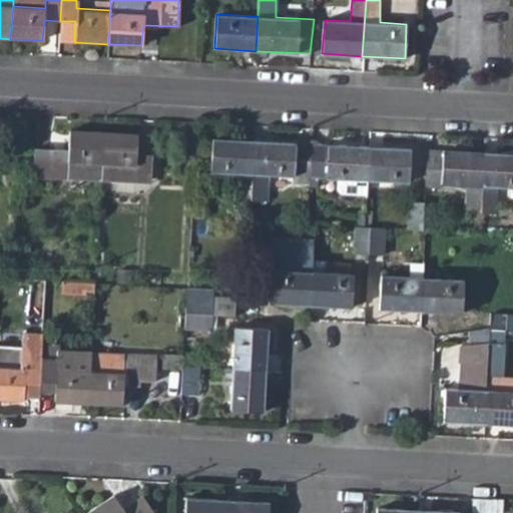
[(70,151),(34,148),(33,178),(100,182),(103,132),(70,131),(70,151)]
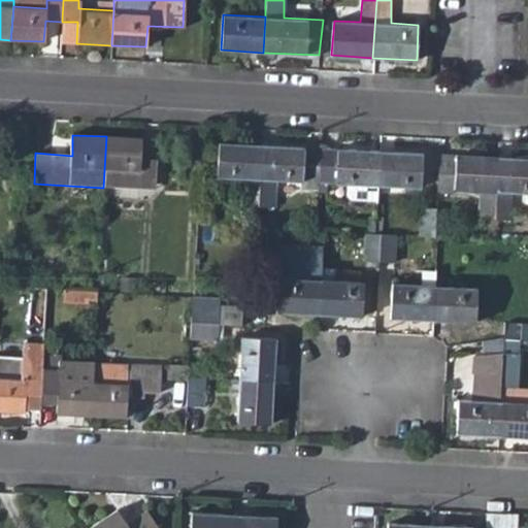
[(140,138),(106,136),(103,188),(135,189),(136,182),(155,183),(157,160),(139,159),(140,138)]
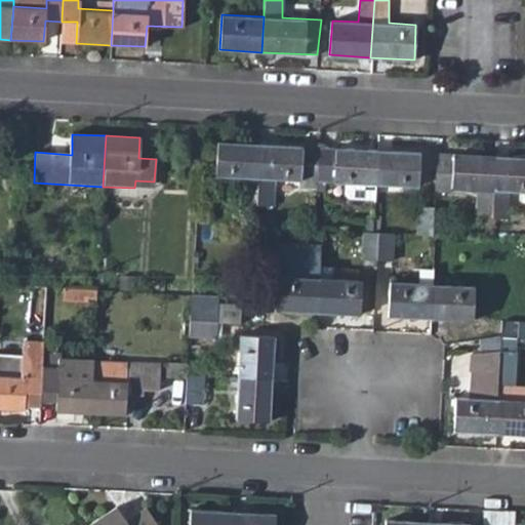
[(259,145),(217,143),(215,177),(243,178),(242,204),(255,204),(259,145)]
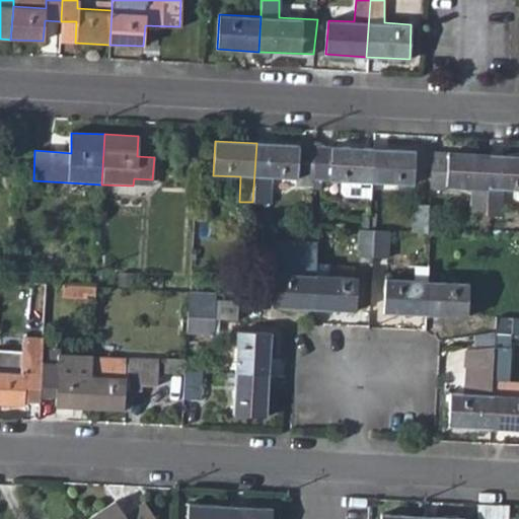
[(313,146),(256,143),(252,202),(269,203),(271,178),(294,179),(295,186),(310,187),(313,146)]
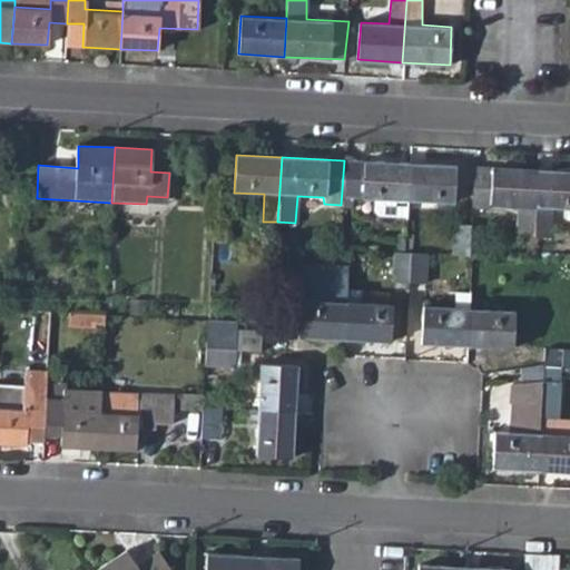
[(411,164),(344,160),(341,205),(353,205),(353,199),(372,200),(372,213),(376,217),(406,219),(408,202),(411,164)]
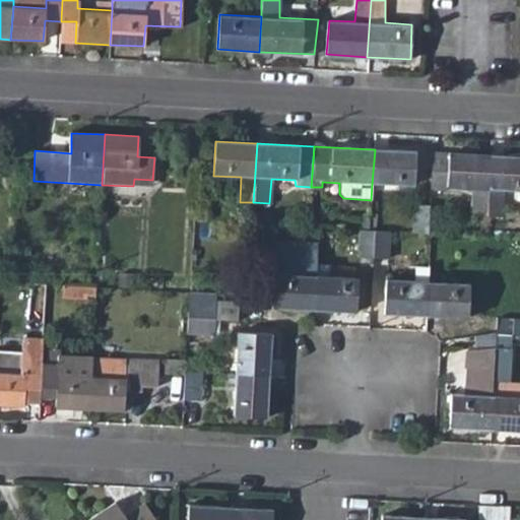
[(415,151),(375,149),(372,184),(413,185),(415,151)]
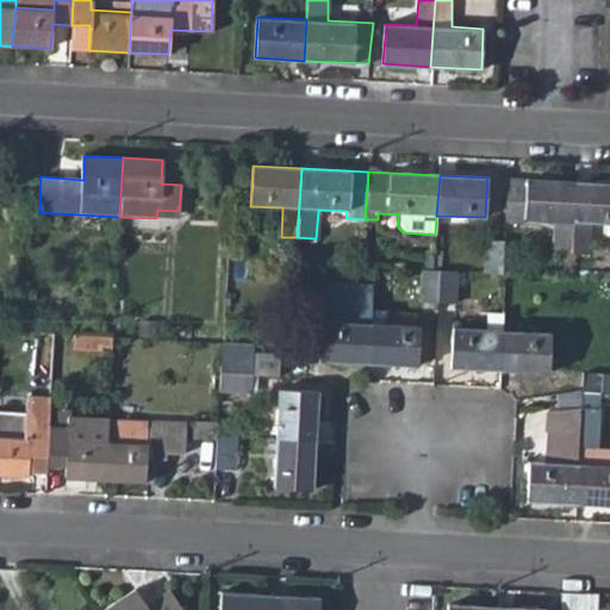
[(576,181),(504,179),(503,223),(524,224),(524,219),(558,222),(556,251),(572,251),(576,181)]
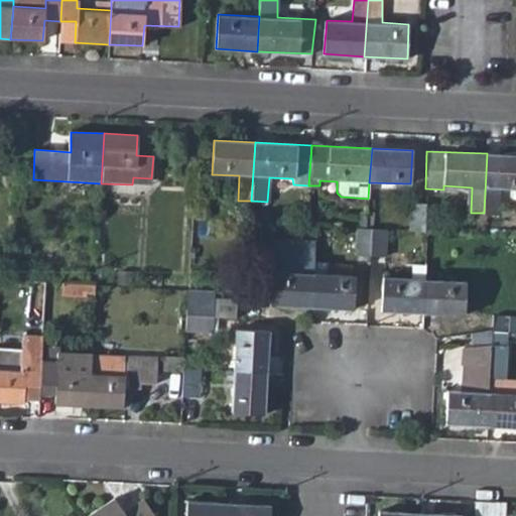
[(515,154),(487,153),(484,213),(498,213),(500,189),(515,188),(515,154)]
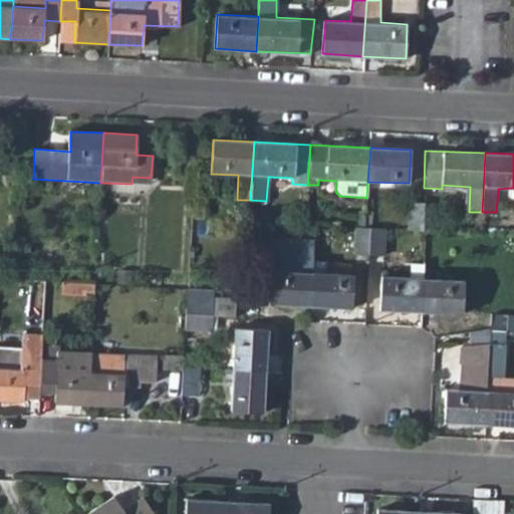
[(407,203),(406,229),(420,230),(422,204),(407,203)]
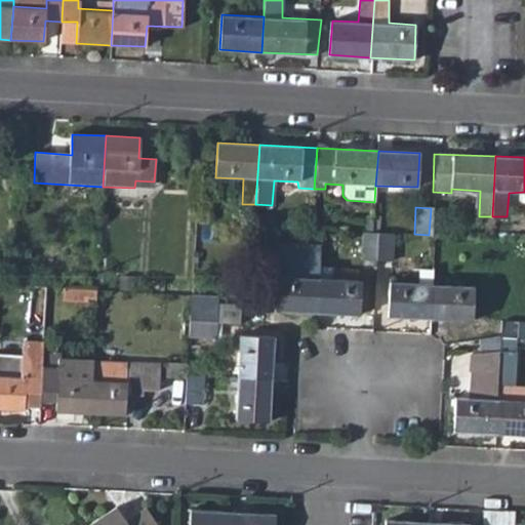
[(359,258),(375,258),(377,232),(372,232),(359,231),(359,258)]
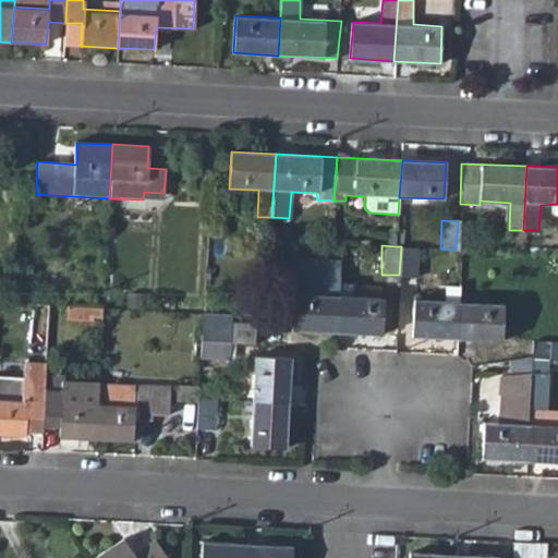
[(417,276),(420,247),(401,246),(399,275),(417,276)]
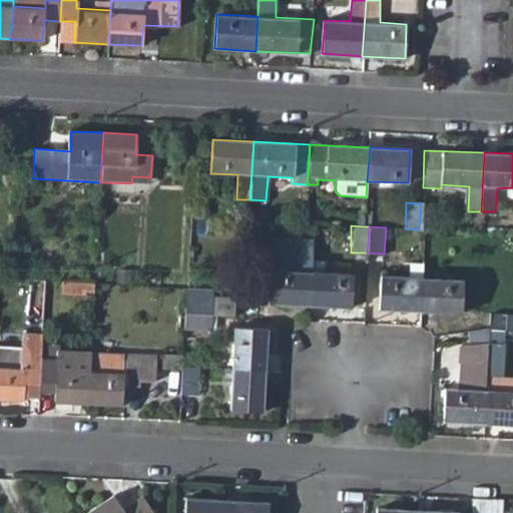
[(410,278),(422,279),(422,266),(411,265),(410,278)]
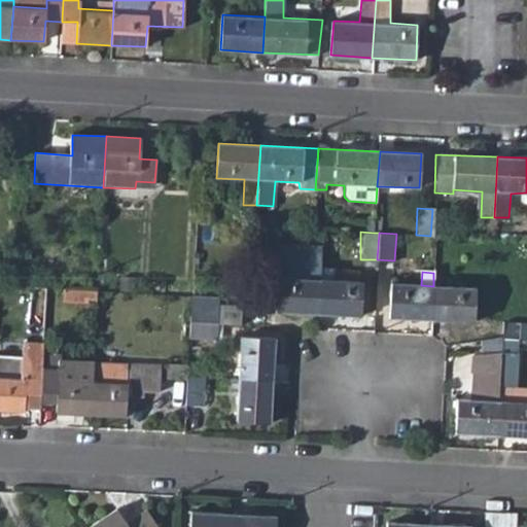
[(319,279),(278,278),(277,312),(317,313),(319,279)]
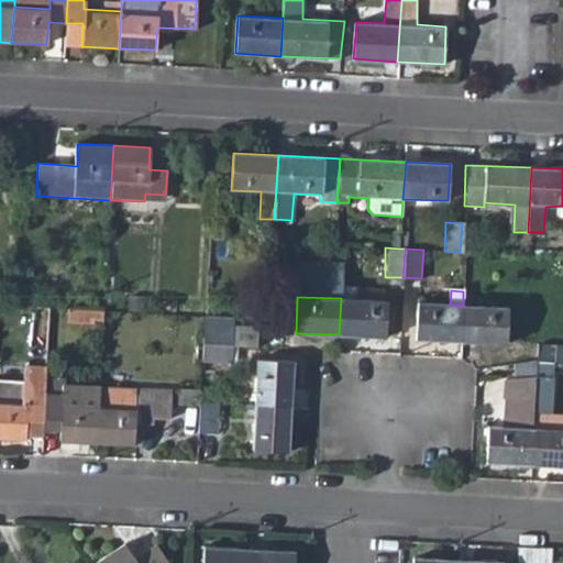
[(341,298),(339,334),(385,337),(387,300),(341,298)]
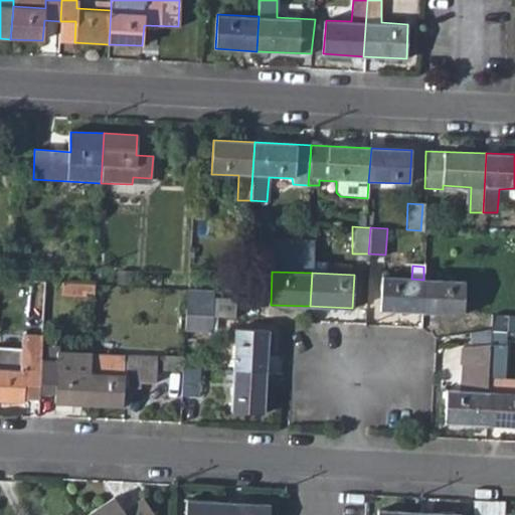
[(411,279),(382,279),(381,310),(420,312),(423,280),(411,279)]
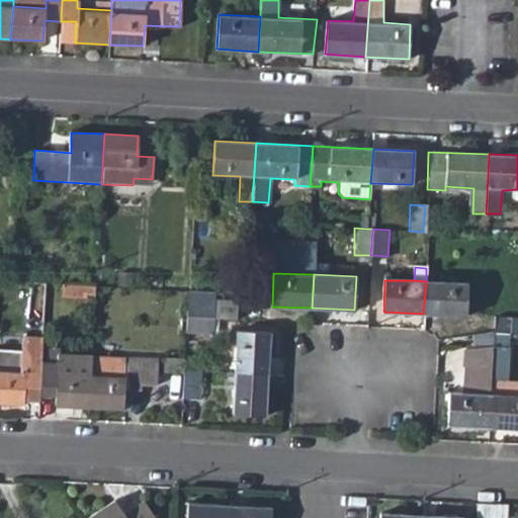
[(426,281),(423,314),(466,316),(468,283),(426,281)]
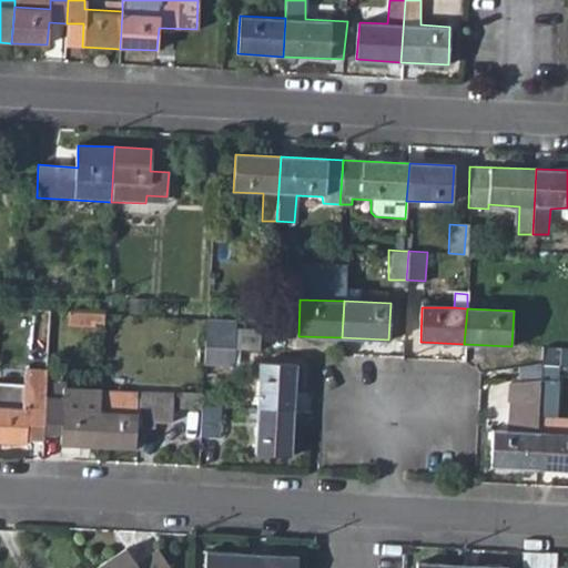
[(69,324),(82,325),(84,312),(69,312),(69,324)]
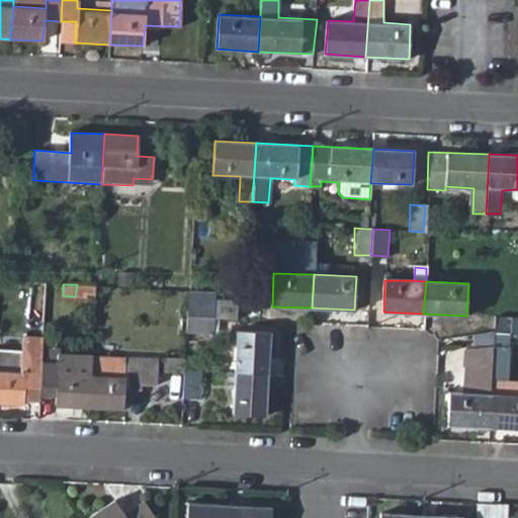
[(75,296),(94,297),(94,285),(77,284),(75,296)]
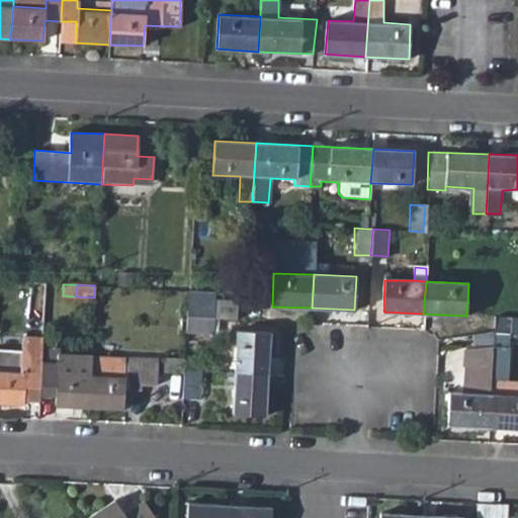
[(216,295),(187,293),(185,317),(214,318),(216,295)]
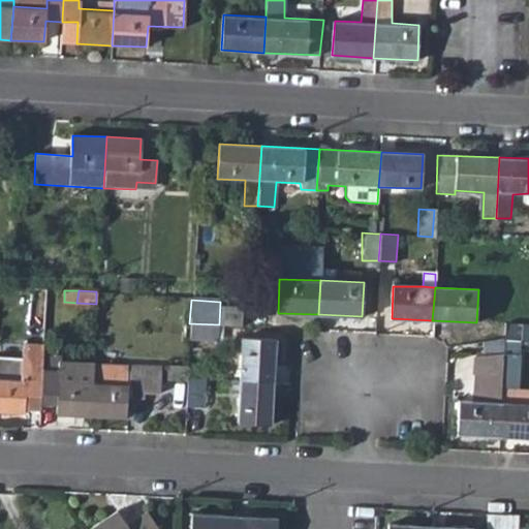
[(217,342),(219,324),(189,323),(189,340),(217,342)]
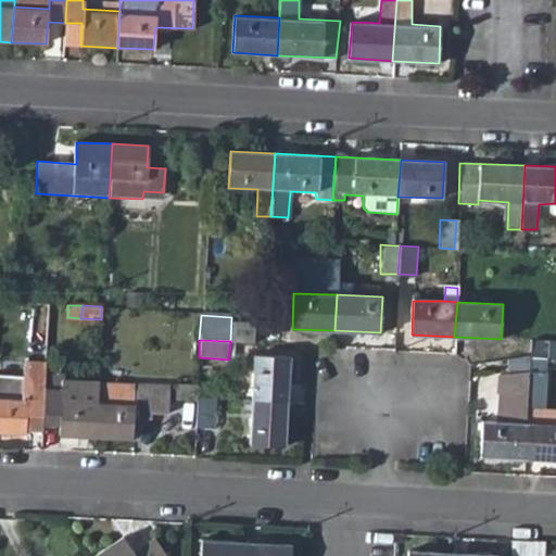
[(555,340),(532,340),(530,358),(555,357),(555,340)]
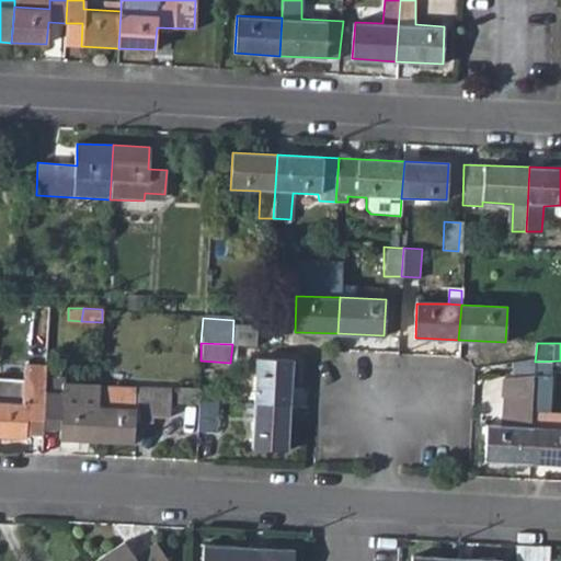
[(255,358),(253,403),(289,403),(292,359),(255,358)]
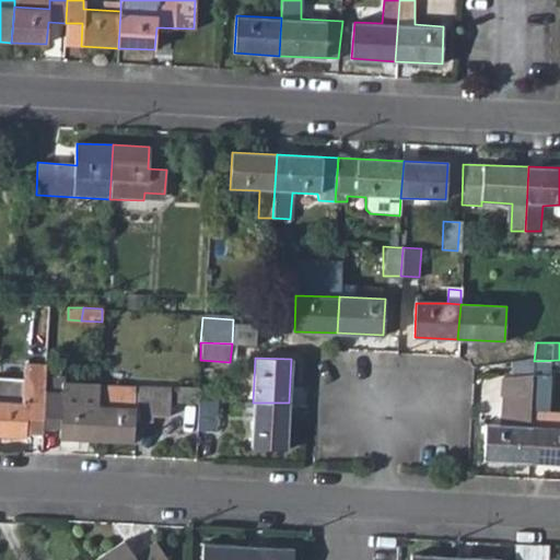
[(528,426),(534,361),(514,363),(513,375),(502,375),(501,395),(503,395),(501,423),(485,423),(481,459),(525,463),(528,426)]
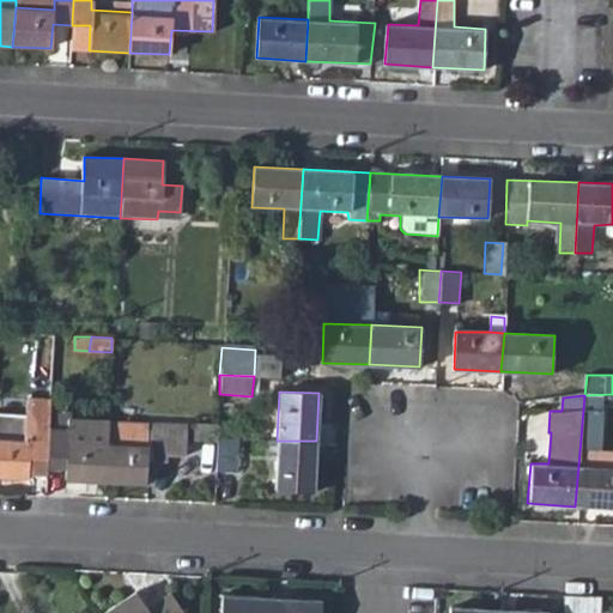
[(0,413),(0,478),(26,479),(28,475),(29,459),(46,459),(47,416),(48,400),(28,399),(26,414),(0,413)]
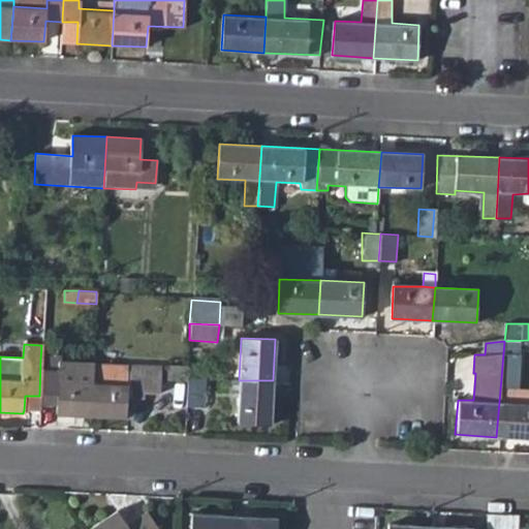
[(40,359),(39,396),(38,405),(55,406),(55,415),(88,415),(92,364),(92,361),(40,359)]
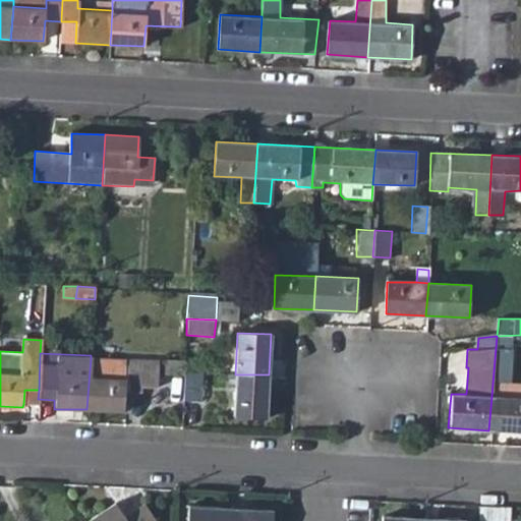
[(91,358),(87,409),(124,411),(125,391),(142,392),(143,388),(156,388),(157,359),(126,358),(126,360),(91,358)]
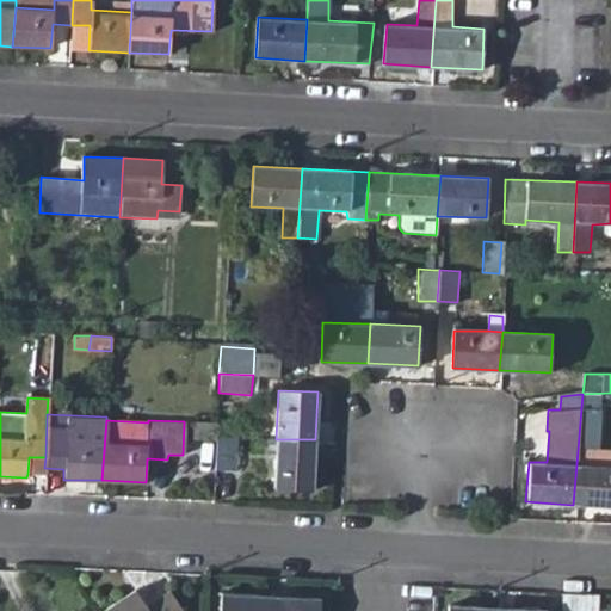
[(192,440),(215,440),(215,437),(216,423),(192,421),(192,440)]
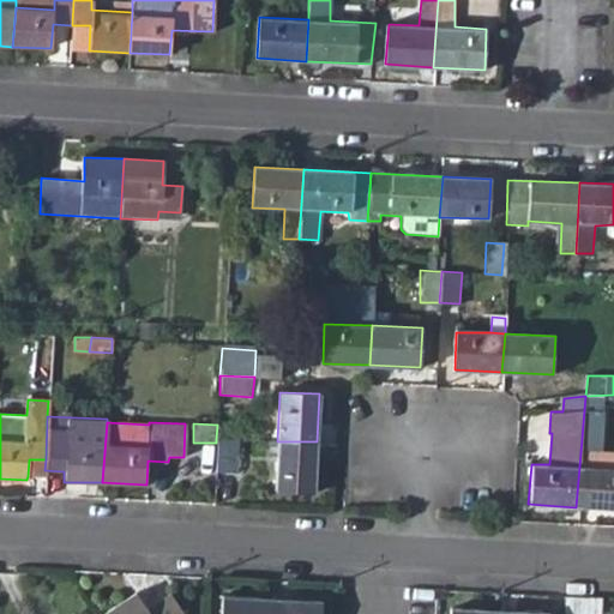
[(235,473),(238,440),(216,439),(216,443),(214,471),(235,473)]
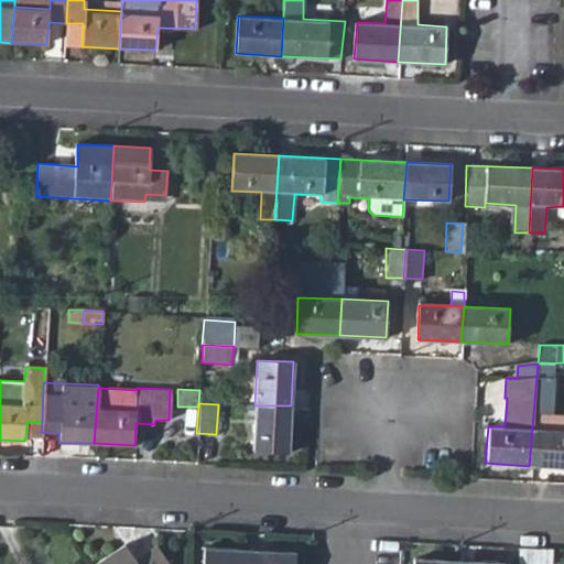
[(291,405),(255,405),(253,451),(289,453),(291,405)]
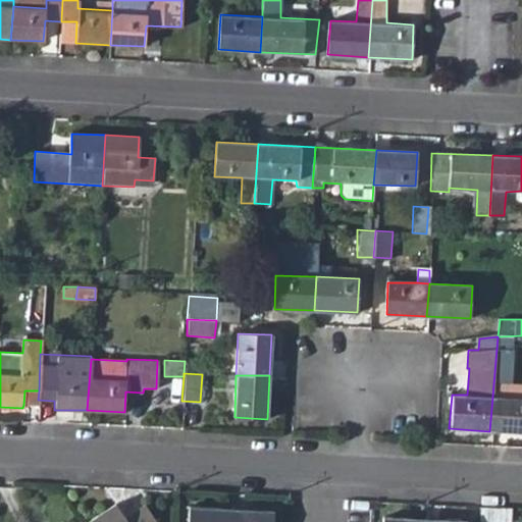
[(39,390),(24,390),(23,405),(37,406),(38,400),(39,390)]
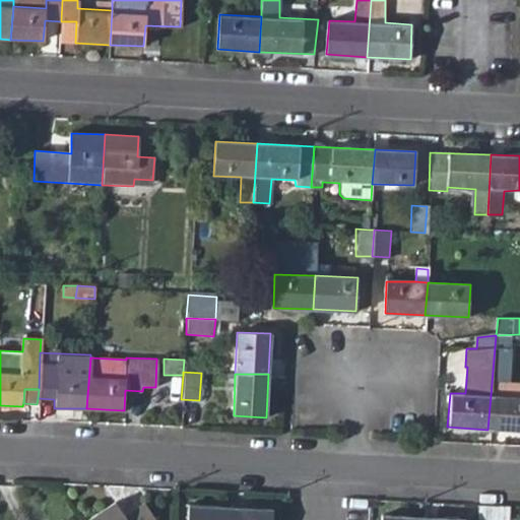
[(519,396),(491,395),(488,430),(519,431),(519,396)]
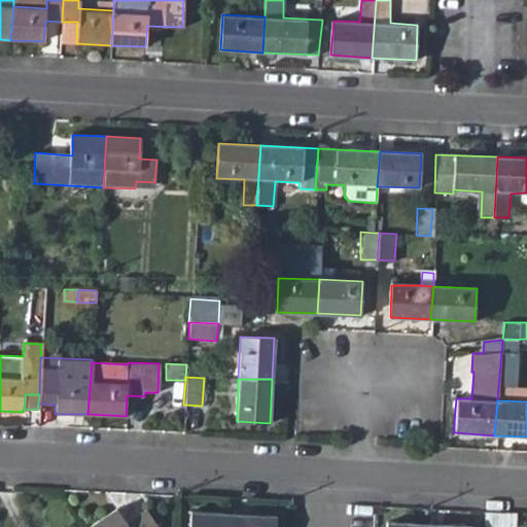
[(155,526),(145,511),(126,523),(116,508),(88,526),(155,526)]
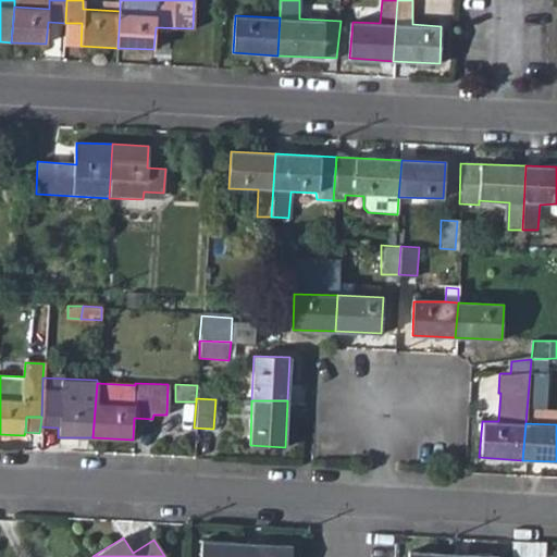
[(247,556),(249,544),(202,542),(201,556),(247,556)]
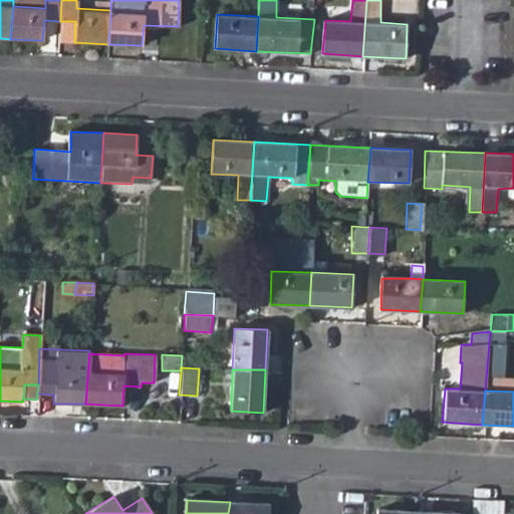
[(268,513),(269,504),(230,502),(228,513),(268,513)]
